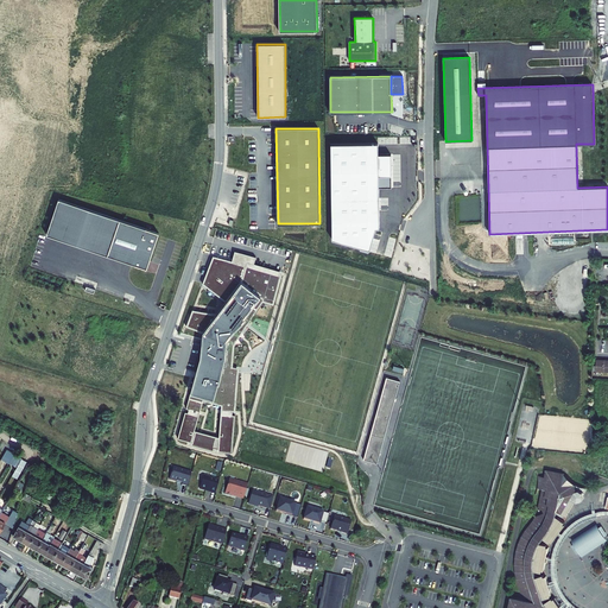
[(379,143),(330,144),(333,239),(369,248),(375,228),(380,228),(379,188),(379,154),(379,143)]
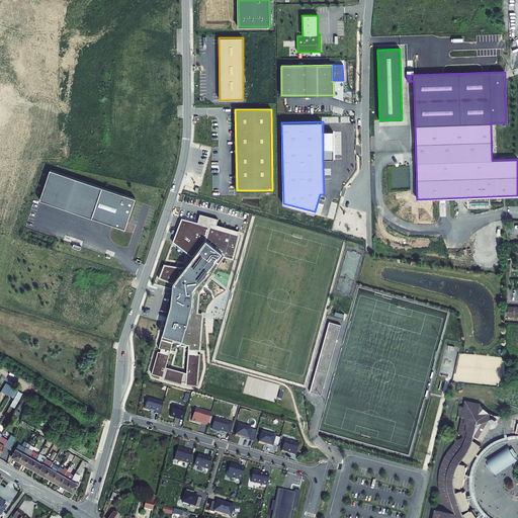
[(333,132),(323,132),(323,160),(334,160),(333,132)]
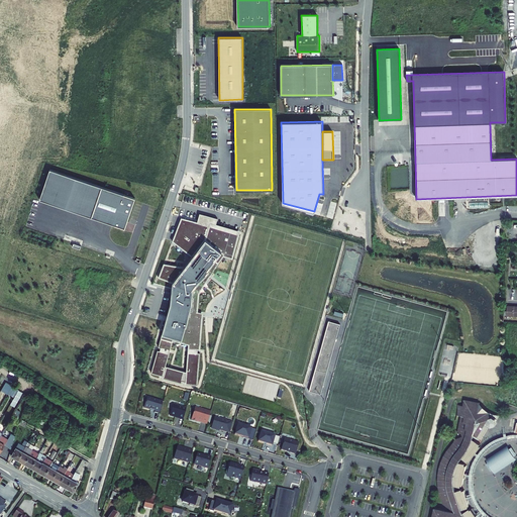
[(125,228),(135,199),(50,169),(40,200),(125,228)]
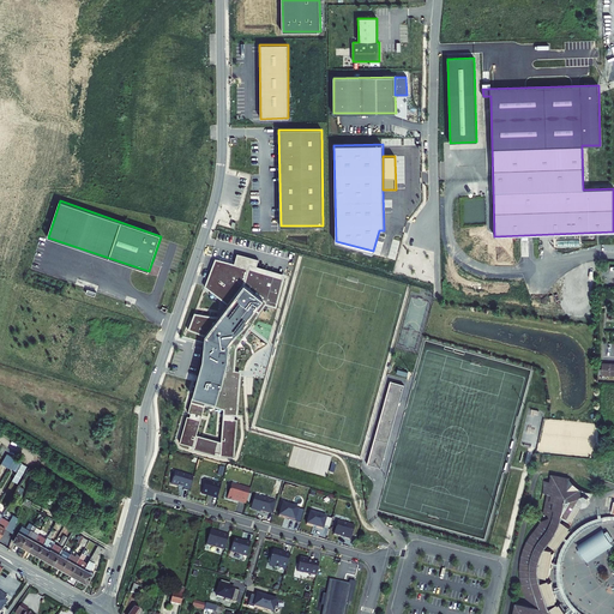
[(202,366),(188,414),(191,415),(190,419),(187,417),(179,445),(194,449),(193,450),(215,456),(215,453),(221,455),(221,456),(234,457),(241,374),(234,372),(235,349),(266,305),(276,307),(286,275),(257,268),(258,260),(238,254),(234,264),(215,259),(204,287),(229,307),(223,315),(194,313),(188,330),(205,341),(202,366)]
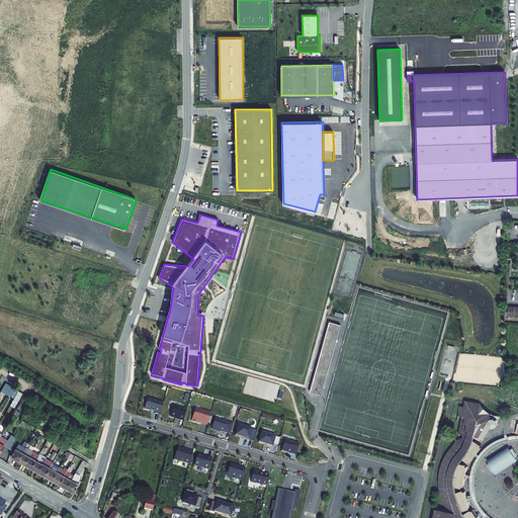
[(508,312),(506,312),(506,316),(517,317),(517,307),(509,307),(508,312)]
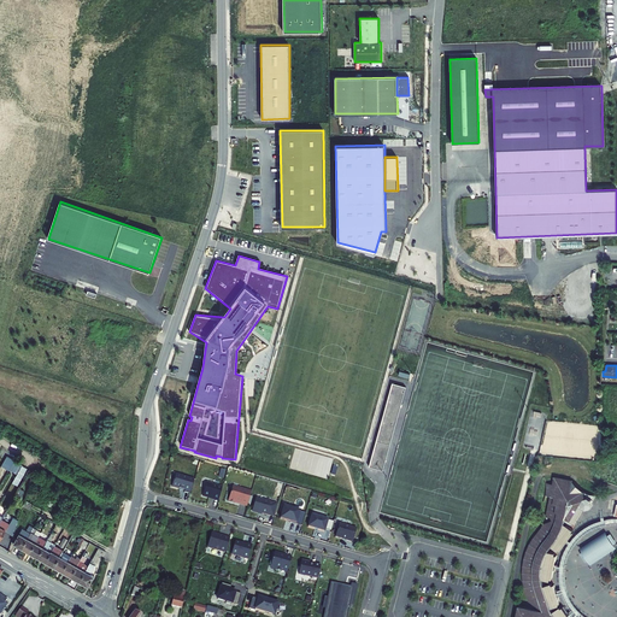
[(406,386),(392,381),(369,466),(382,471),(406,386)]
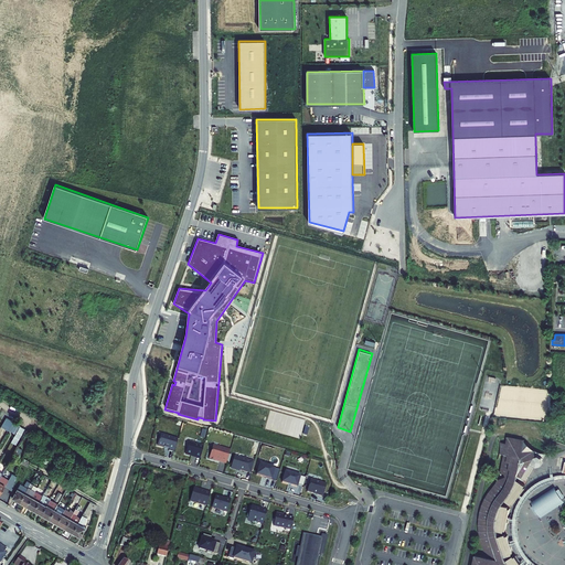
[(11,432),(16,434),(21,426),(17,423),(14,427),(11,432)]
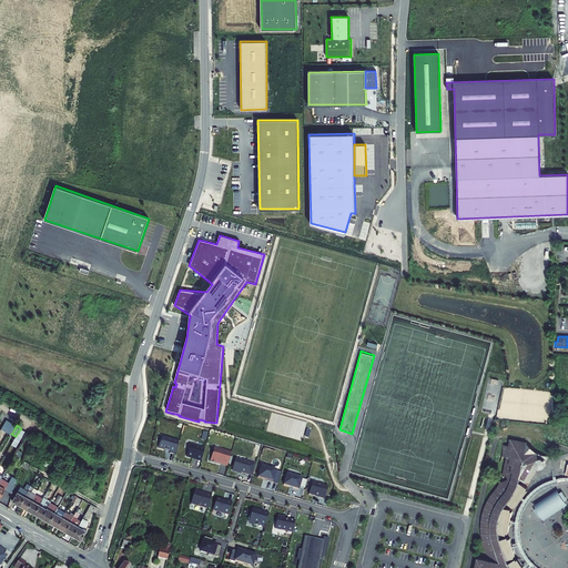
[(11,445),(16,447),(24,432),(20,429),(11,445)]
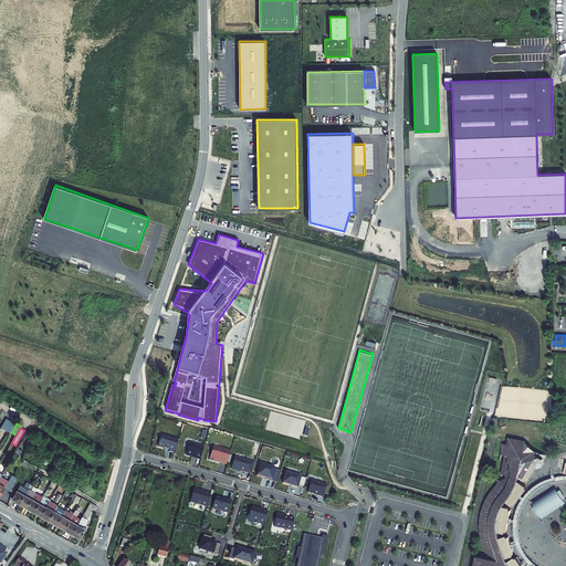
[(178,440),(161,436),(158,447),(169,450),(169,452),(175,453),(178,440)]
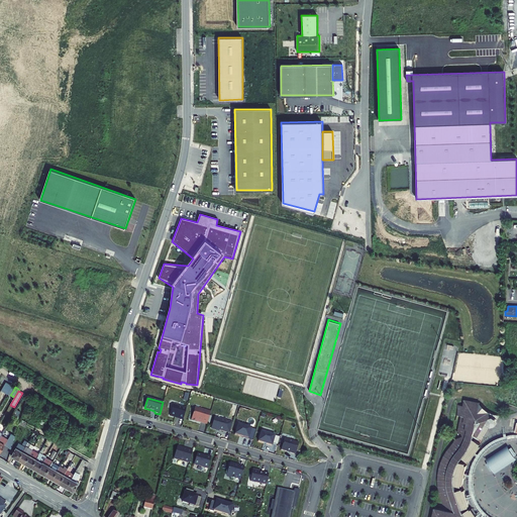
[(478,516),(473,508),(471,509),(470,508),(464,512),(462,509),(469,507),(468,505),(470,505),(464,490),(462,490),(462,489),(456,491),(454,485),(460,487),(460,485),(462,485),(467,466),(464,464),(466,463),(459,461),(462,457),(468,461),(469,459),(471,460),(481,446),(480,445),(481,443),(475,439),(474,441),(473,440),(475,435),(481,439),(481,437),(483,438),(490,426),(492,427),(495,426),(497,422),(496,419),(493,417),(491,417),(489,412),(487,409),(480,403),(464,400),(463,406),(461,406),(458,406),(458,410),(457,415),(461,416),(458,432),(466,434),(463,438),(462,437),(461,438),(460,439),(457,438),(455,439),(453,443),(445,452),(442,458),(440,464),(439,469),(438,472),(438,477),(438,480),(438,483),(439,490),(440,496),(443,504),(446,503),(448,505),(449,507),(452,509),(453,512),(435,508),(432,516),(478,516)]
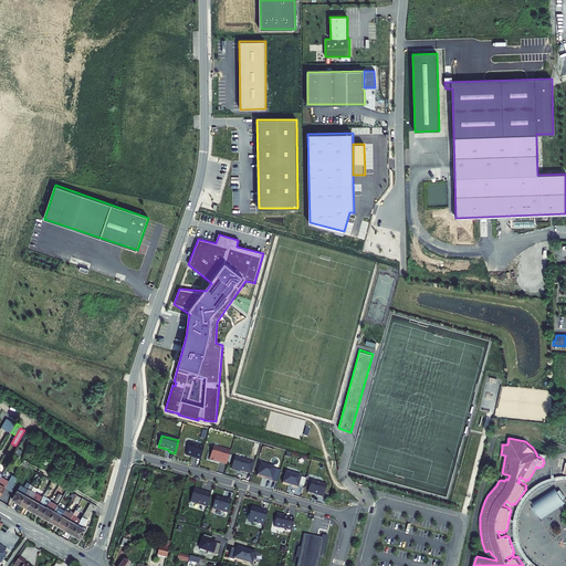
[(203,448),(189,443),(186,454),(200,459),(203,448)]
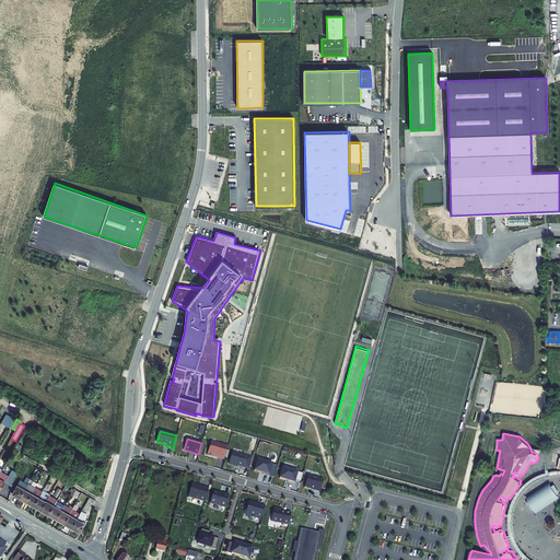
[(216,444),(210,443),(207,454),(209,454),(208,456),(212,457),(213,455),(218,456),(218,457),(224,459),(228,447),(222,446),(223,445),(217,443),(216,444)]
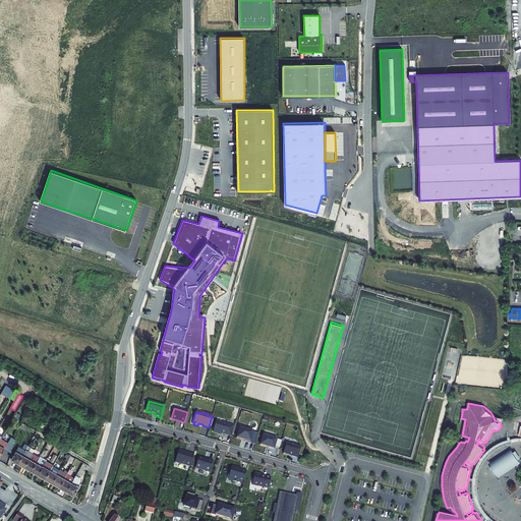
[(223,423),(216,421),(213,431),(221,433),(228,436),(229,435),(232,436),(234,426),(228,424),(228,423),(223,422),(223,423)]
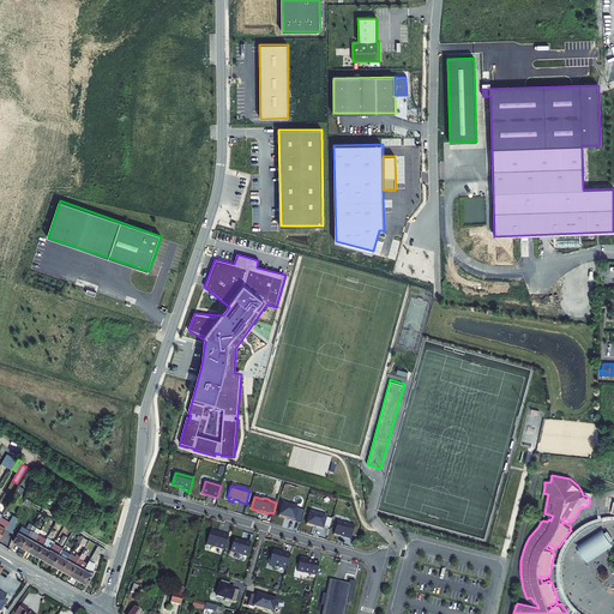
[(23,504),(30,507),(34,503),(25,498),(23,504)]
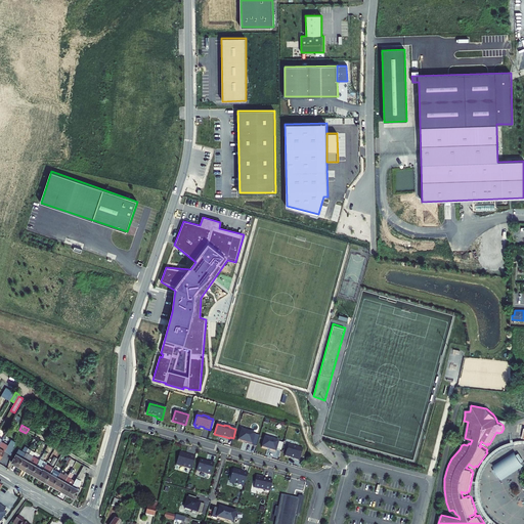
[(259,437),(241,431),(237,441),(247,444),(246,445),(256,448),(259,437)]
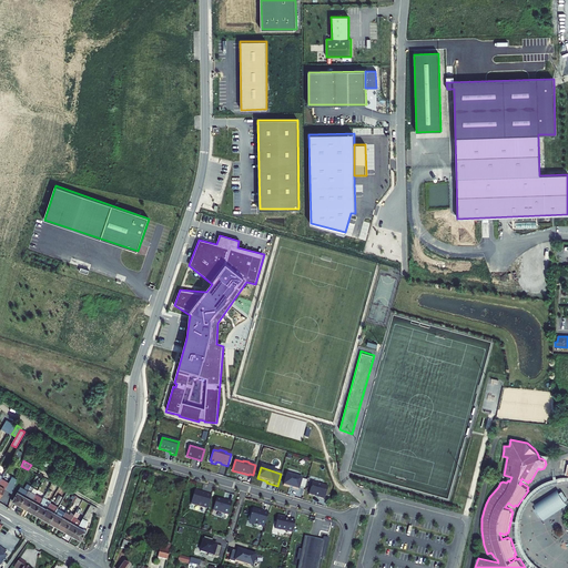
[(294,475),(286,473),(283,485),(298,489),(300,487),(304,488),(306,480),(293,477),(294,475)]
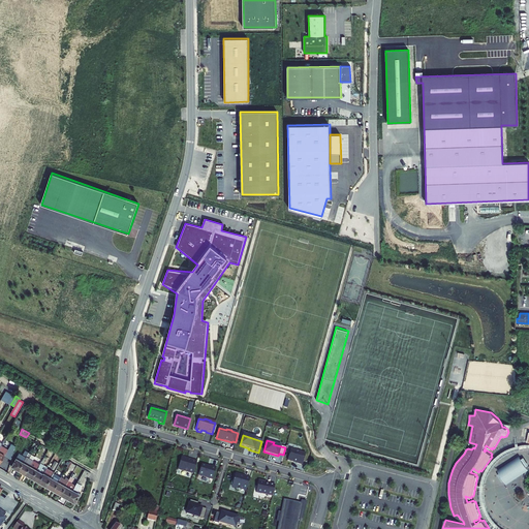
[(11,444),(8,449),(4,456),(11,460),(16,446),(11,444)]
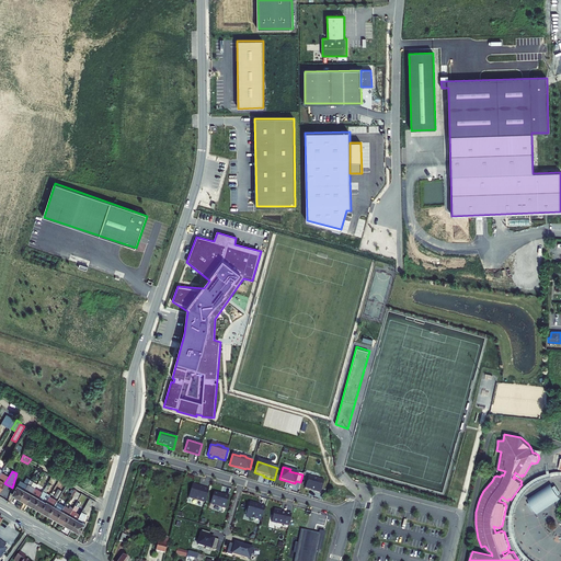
[(35,489),(27,503),(34,506),(48,483),(50,479),(52,476),(45,472),(42,478),(45,480),(42,483),(43,484),(39,491),(35,489)]
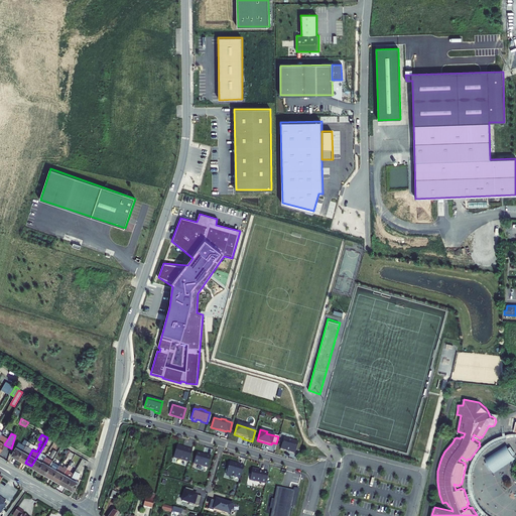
[(474,454),(476,456),(472,464),(470,469),(469,474),(466,474),(466,476),(469,476),(469,480),(469,486),(470,493),(466,494),(466,496),(470,495),(471,495),(467,497),(467,499),(472,497),(475,505),(480,512),(476,514),(477,515),(482,513),(484,515),(490,515),(489,514),(483,509),(480,505),(476,498),(474,493),(473,486),(473,478),(474,470),(475,465),(479,458),(482,454),(487,448),(494,443),(501,440),(507,438),(507,434),(499,436),(492,440),(485,445),(481,449),(477,454),(475,452),(474,450),(473,453),(474,454)]
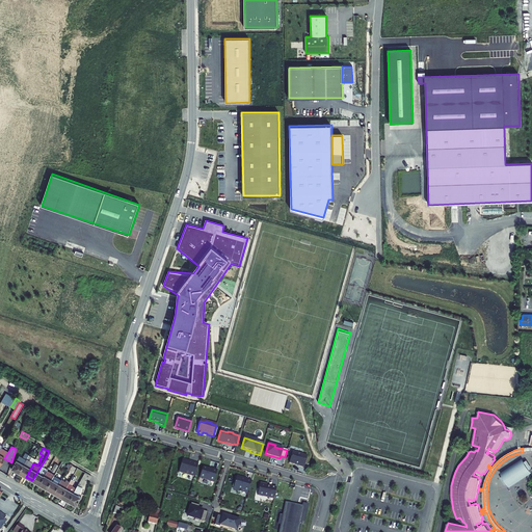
[(307,456),(292,452),(289,463),(303,468),(307,456)]
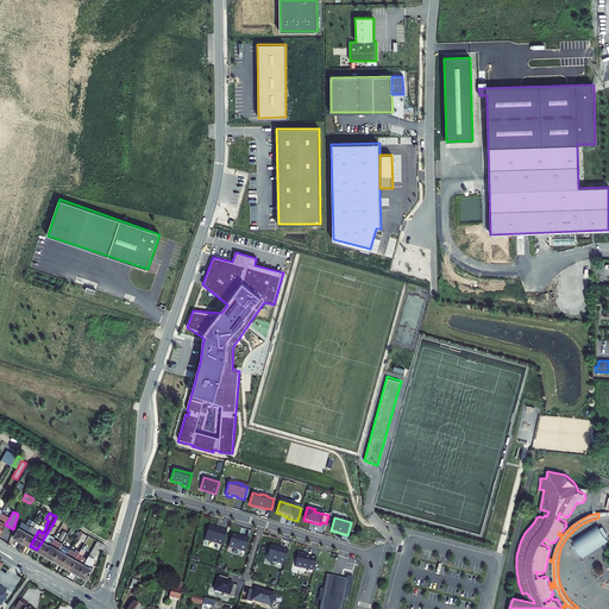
[(22,522),(13,537),(22,541),(33,521),(30,519),(26,525),(22,522)]
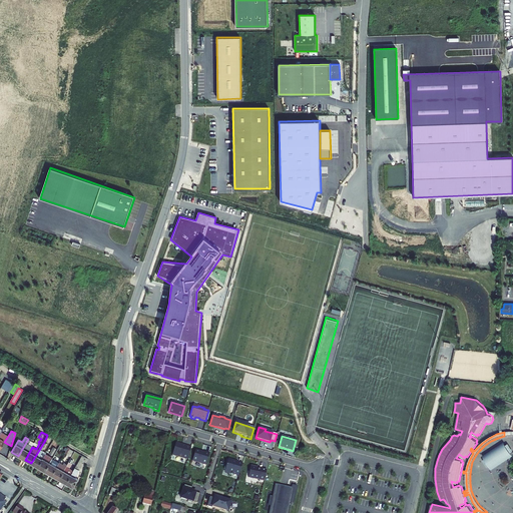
[(32,447),(28,445),(30,440),(28,439),(18,456),(25,460),(32,447)]
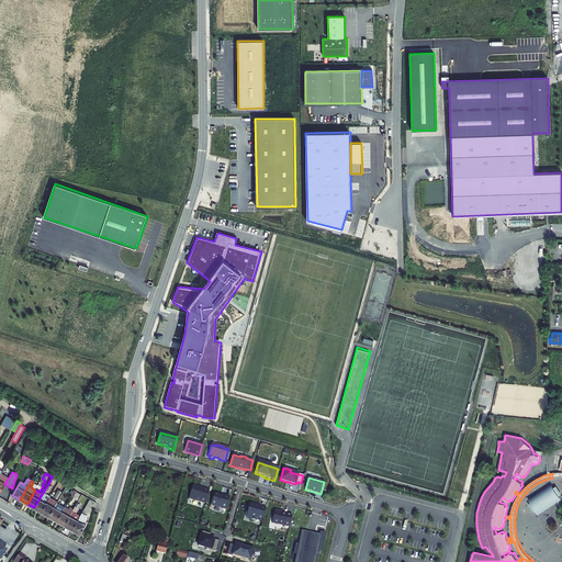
[(46,494),(51,485),(48,484),(34,507),(42,512),(49,498),(51,496),(46,494)]
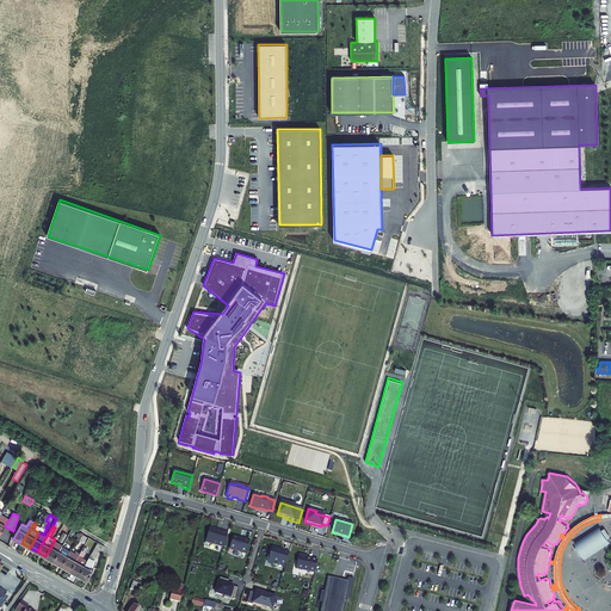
[(600,526),(575,543),(575,549),(580,556),(586,559),(610,543),(610,537),(605,529),(600,526)]
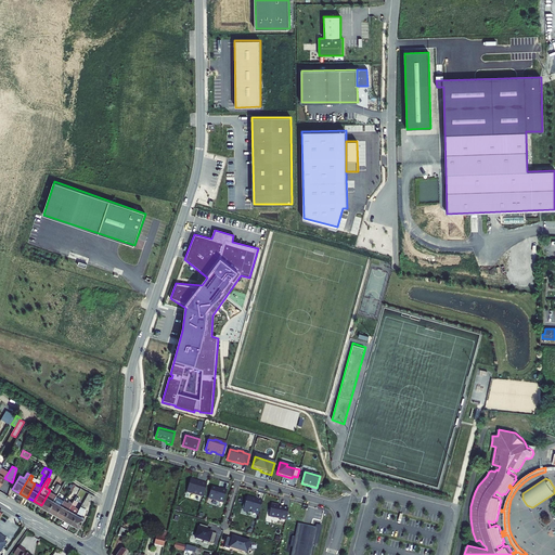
[(197,481),(190,479),(186,492),(203,498),(206,485),(201,482),(199,483),(197,482),(197,481)]
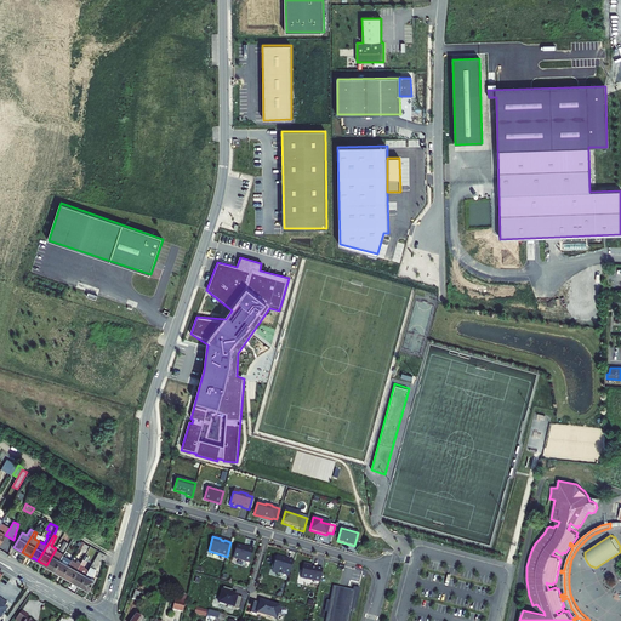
[(248,548),(237,545),(233,558),(249,563),(254,550),(248,547),(248,548)]
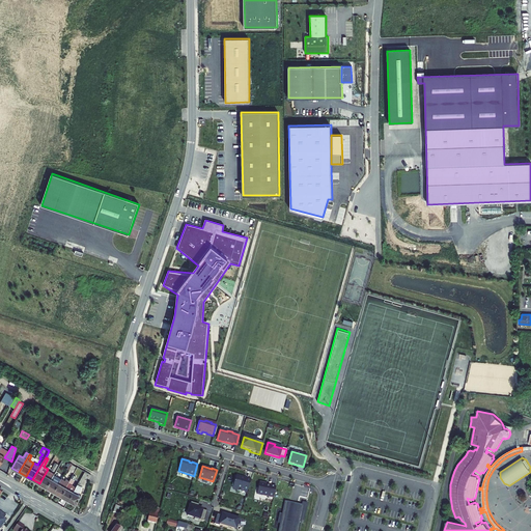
[(47,471),(39,483),(47,487),(54,475),(47,471)]
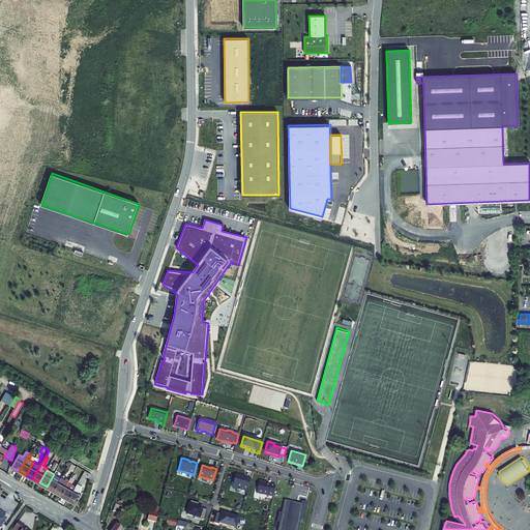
[(61,478),(54,474),(47,487),(54,491),(61,478)]
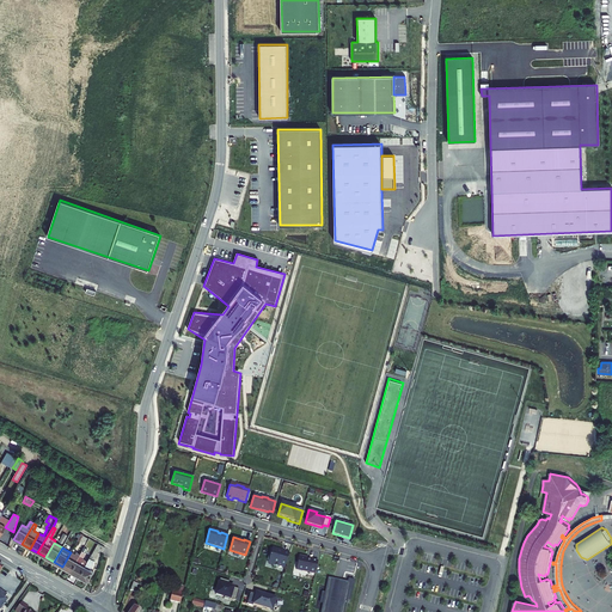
[(286,567),(289,552),(285,551),(283,552),(271,550),(269,561),(275,563),(274,565),(279,567),(279,564),(286,567)]
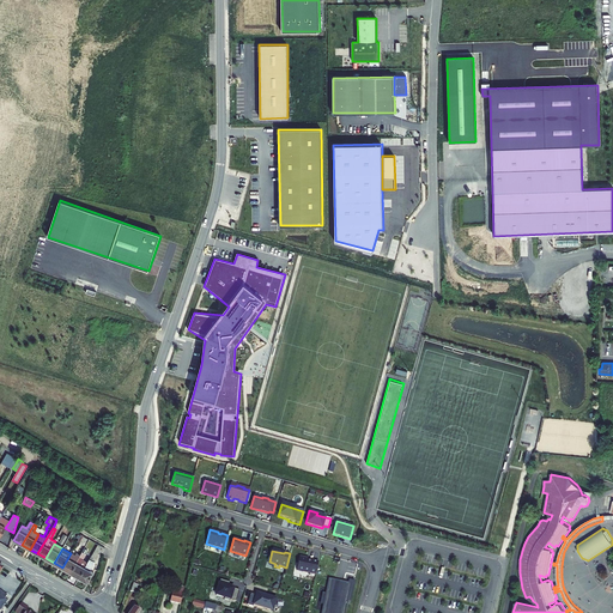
[(71,553),(62,568),(71,572),(80,556),(77,553),(76,556),(71,552),(71,553)]
